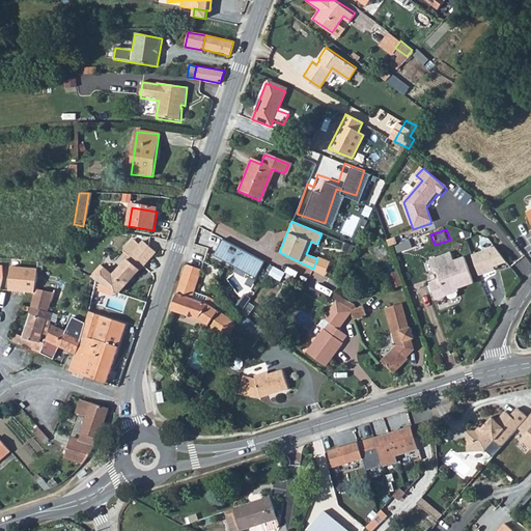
[(223,240),(215,256),(256,277),(264,261),(223,240)]
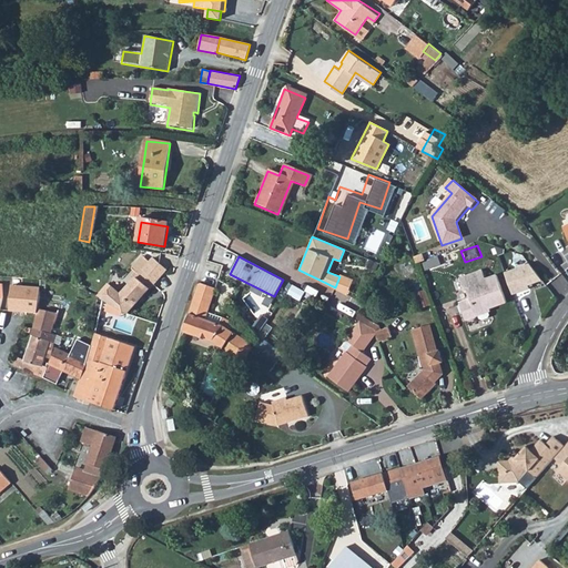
[(135,267),(141,273),(150,264),(143,259),(135,267)]
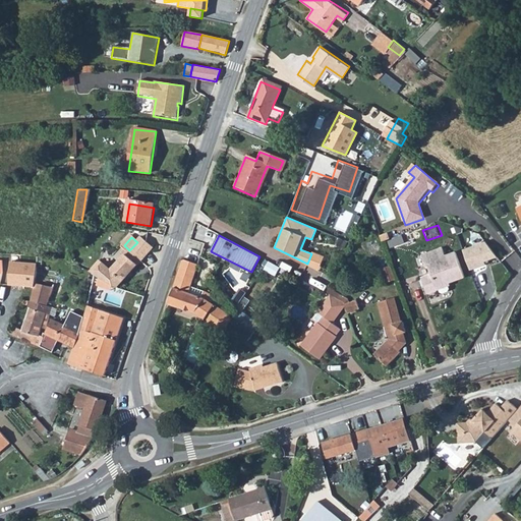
[(112,285),(118,288),(122,283),(153,248),(140,238),(137,242),(129,250),(111,271),(100,261),(88,273),(99,279),(112,285)]
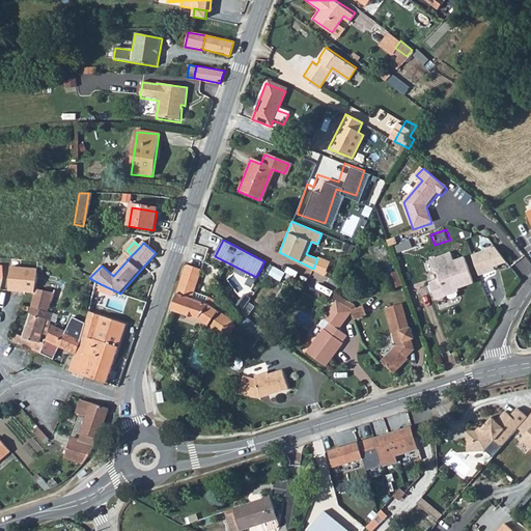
[(341,252),(347,254),(351,248),(344,245),(341,252)]
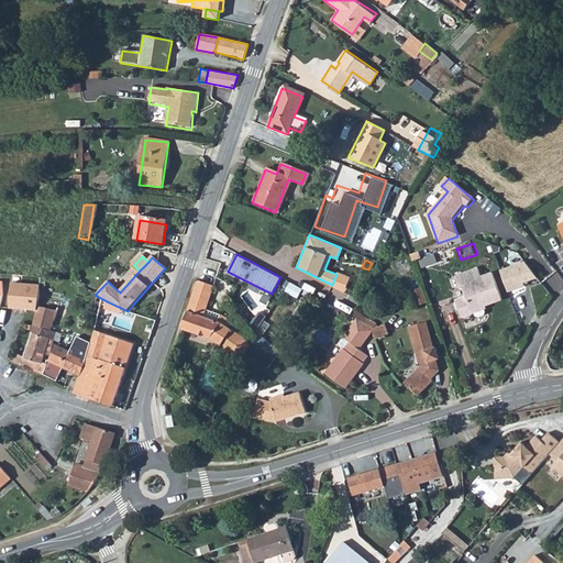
[(523,260),(499,268),(508,294),(526,288),(523,285),(539,279),(523,260)]
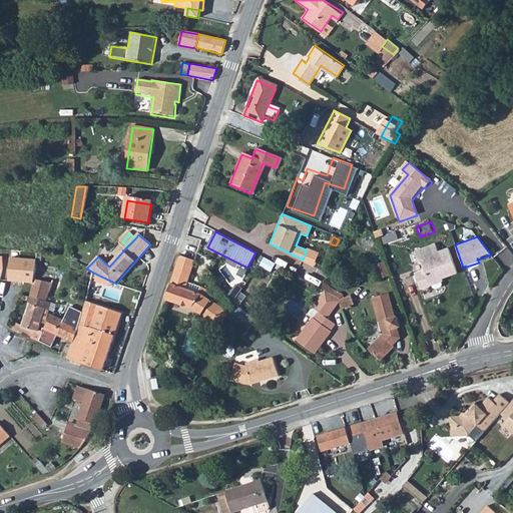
[(415,277),(419,287),(428,284),(429,287),(431,286),(432,289),(434,290),(440,289),(441,286),(440,284),(443,283),(442,281),(459,276),(451,250),(441,253),(438,245),(417,251),(421,264),(424,263),(427,273),(415,277)]
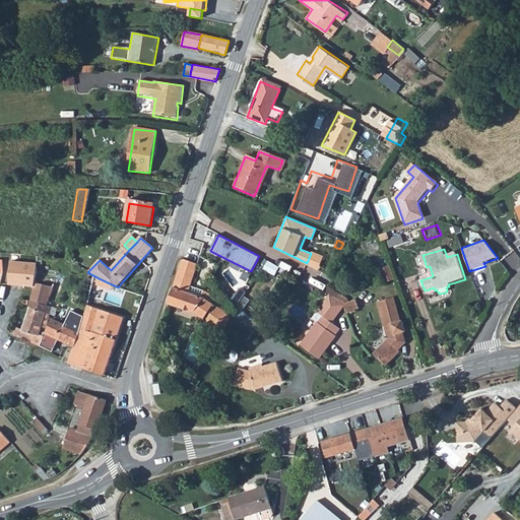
[(307,263),(318,269),(323,256),(311,251),(311,253),(307,263)]
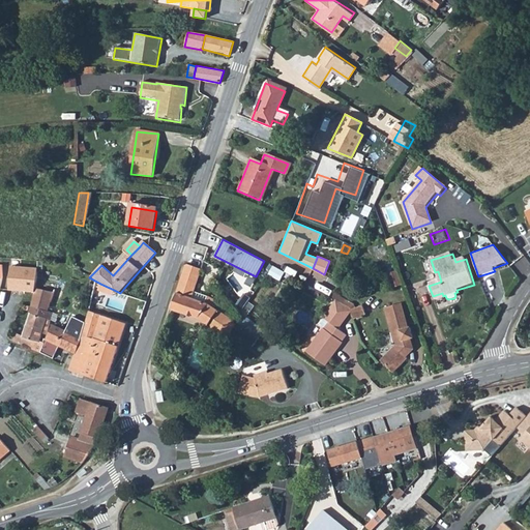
[(171,310),(197,318),(206,302),(208,295),(195,290),(201,268),(186,263),(171,310)]
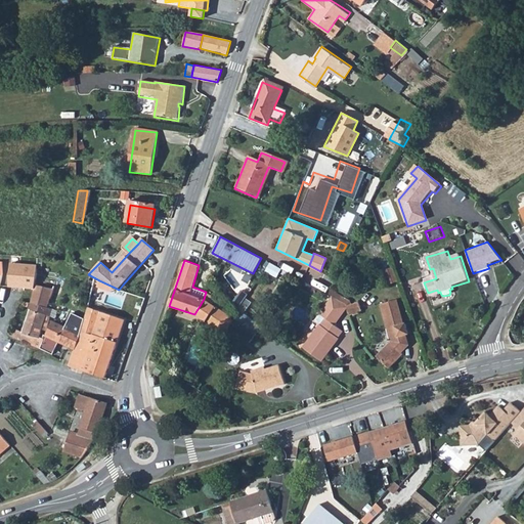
[(7,287),(33,290),(34,284),(36,266),(9,263),(7,287)]
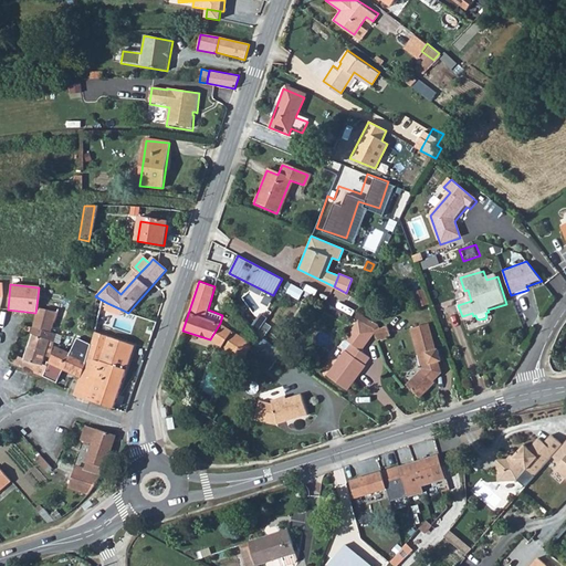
[(421,305),(431,302),(427,287),(417,291),(421,305)]
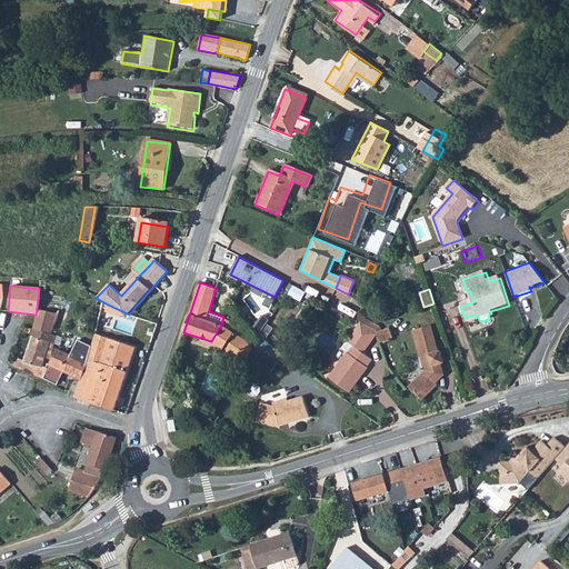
[(122,311),(108,305),(105,312),(121,318),(122,311)]
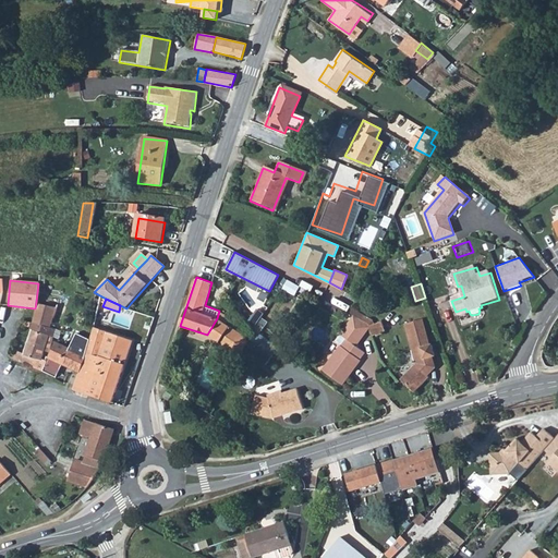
[(34,323),(50,328),(58,307),(36,302),(35,308),(34,323)]
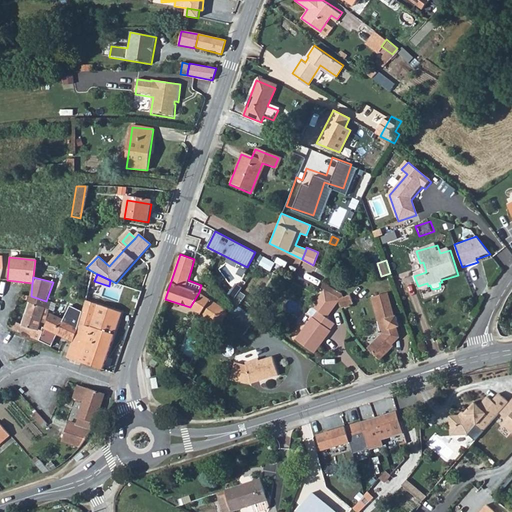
[(190,307),(208,319),(219,304),(207,296),(210,290),(203,286),(203,285),(201,285),(199,292),(190,307)]
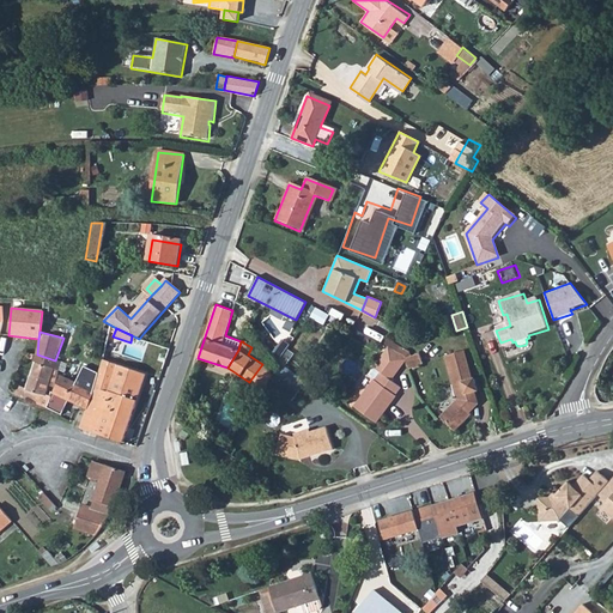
[(359,400),(381,417),(396,395),(395,394),(400,388),(392,380),(408,359),(407,357),(392,345),(375,366),(382,372),(376,381),(375,380),(359,400)]
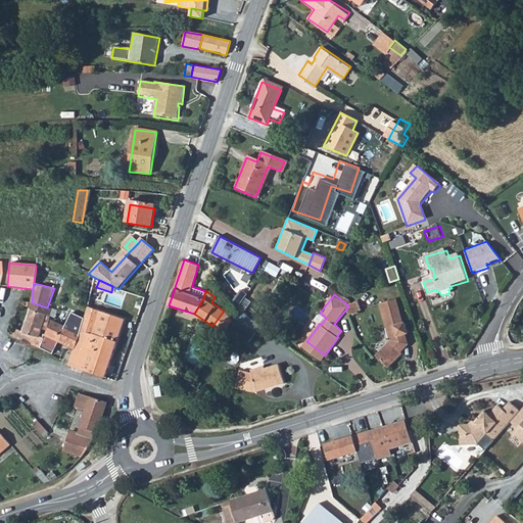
[(388,339),(389,339),(397,347),(402,342),(400,334),(403,333),(408,331),(405,321),(401,322),(393,297),(377,302),(388,339)]
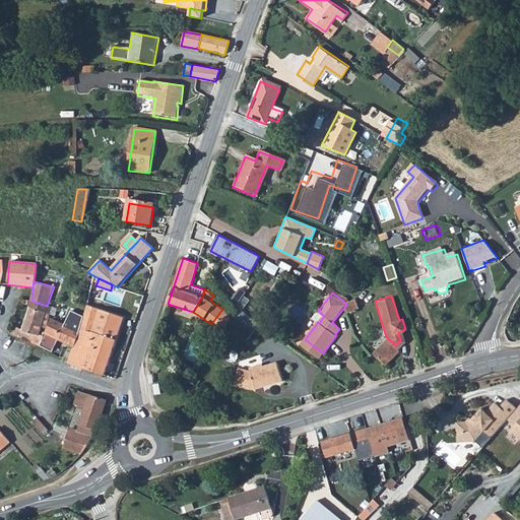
[(358,299),(345,303),(346,305),(348,313),(352,312),(352,314),(358,312),(358,311),(361,310),(358,299)]
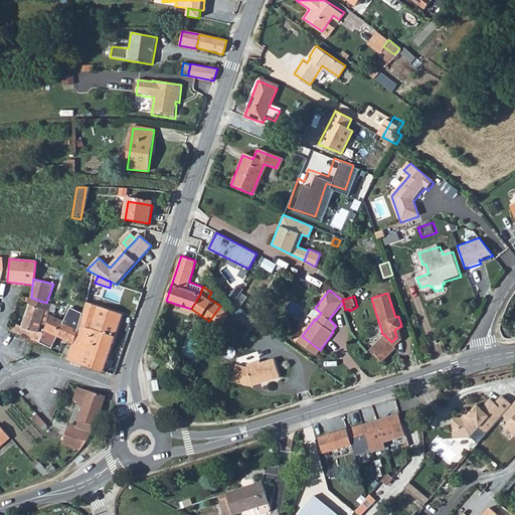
[(30,340),(33,330),(41,332),(43,325),(45,325),(50,303),(46,303),(31,298),(30,304),(23,328),(15,326),(13,333),(30,340)]
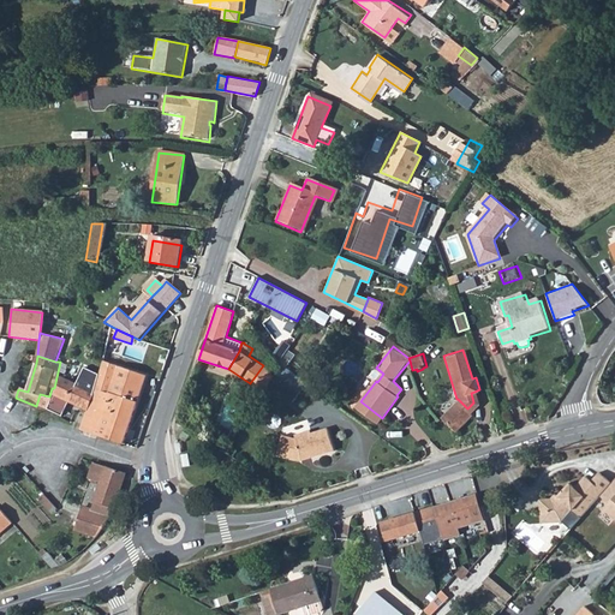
[(82,428),(83,429),(124,443),(147,377),(103,363),(99,374),(87,411),(82,428)]
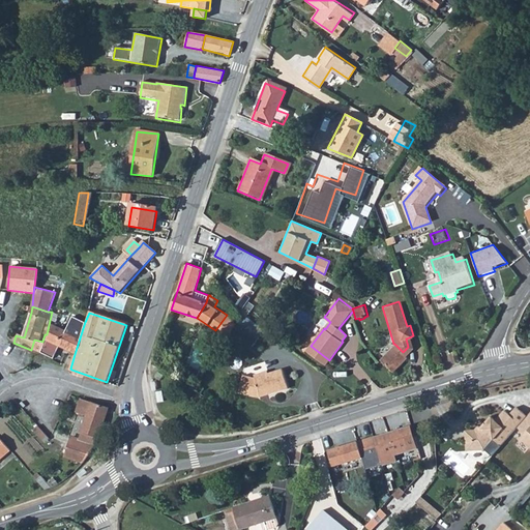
[(215,330),(225,337),(235,321),(227,315),(215,330)]
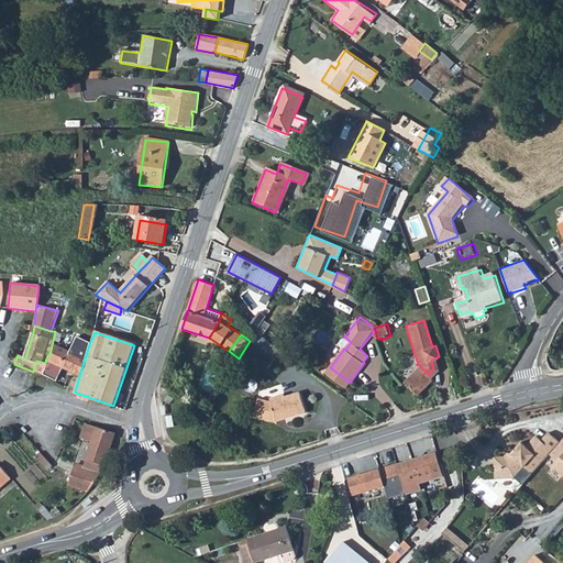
[(79,376),(90,342),(77,339),(72,353),(57,346),(52,361),(48,360),(46,364),(45,363),(36,361),(33,372),(45,376),(51,379),(56,382),(64,367),(79,376)]
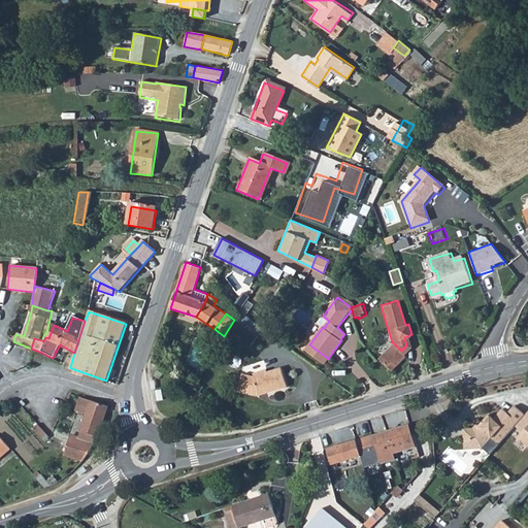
[(233,332),(251,343),(260,330),(254,325),(250,331),(239,324),(233,332)]
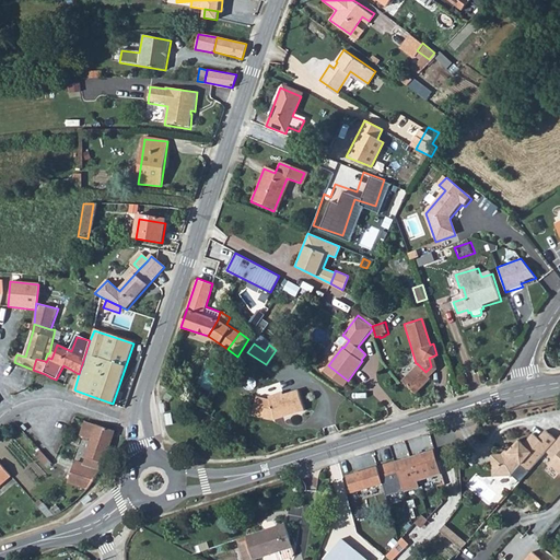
[(426,372),(429,374),(435,366),(432,357),(429,358),(431,366),(426,372)]
